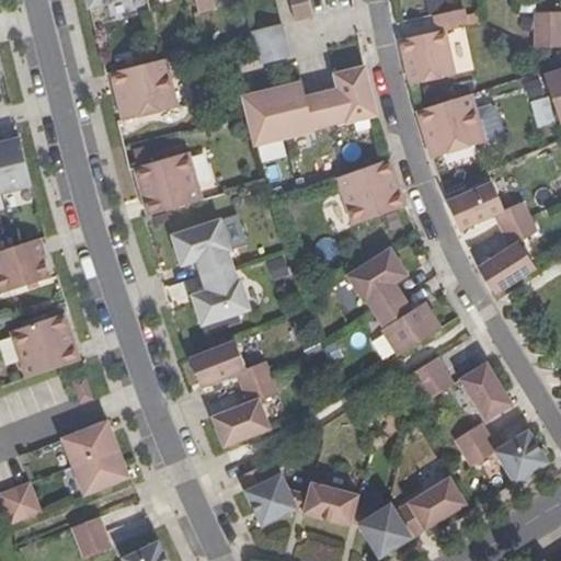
[(194,0),(198,13),(215,9),(213,0),(194,0)]
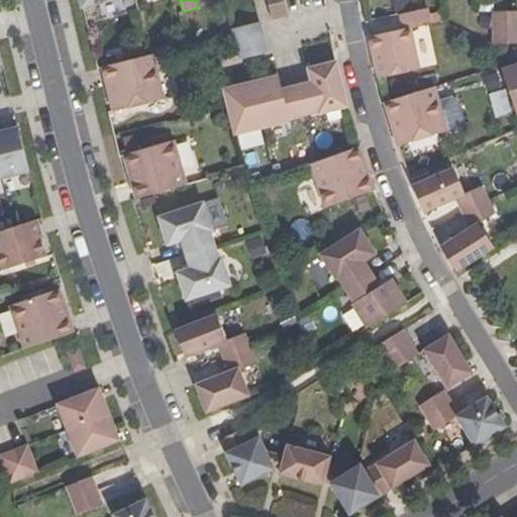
[(288,15),(284,0),(267,0),(272,19),(288,15)]
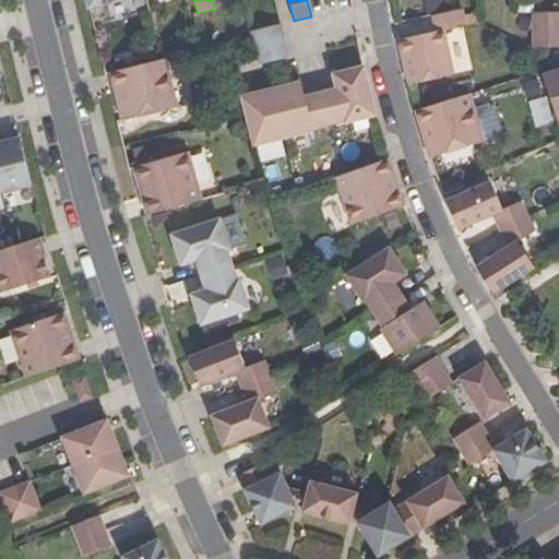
[(453,75),(443,32),(467,26),(463,9),(430,16),(435,32),(399,39),(408,85),(453,75)]
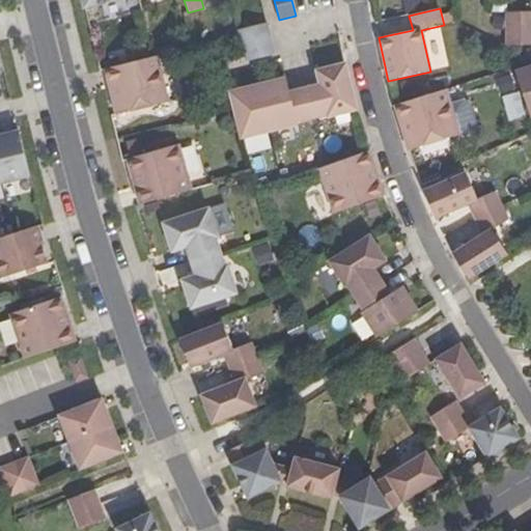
[(530,45),(530,11),(507,12),(508,45),(530,45)]
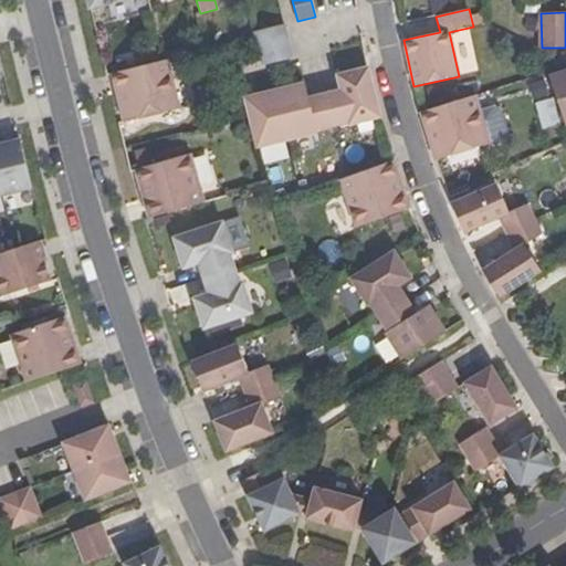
[(293,59),(284,24),(253,32),(262,66),(293,59)]
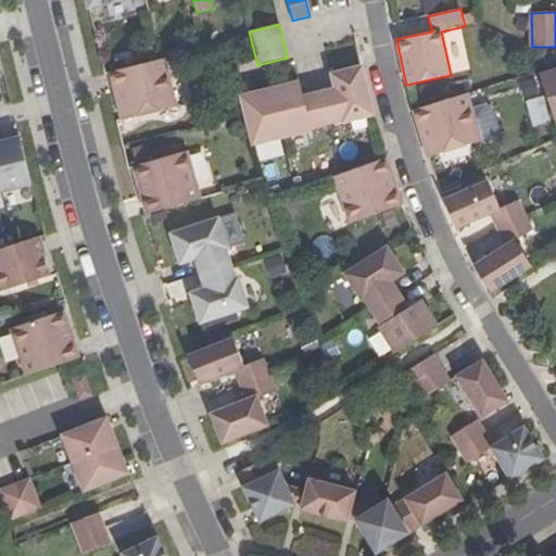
[(176,108),(164,59),(110,72),(114,89),(118,88),(122,104),(118,105),(122,119),(176,108)]
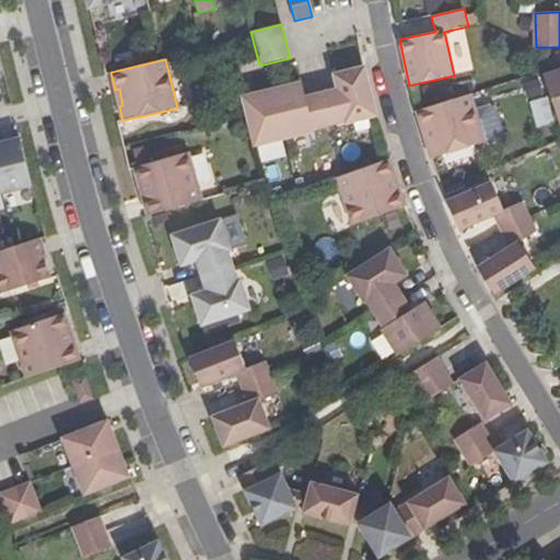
[(375,115),(363,68),(335,74),(338,90),(322,94),(329,125),(346,120),(346,123),(375,115)]
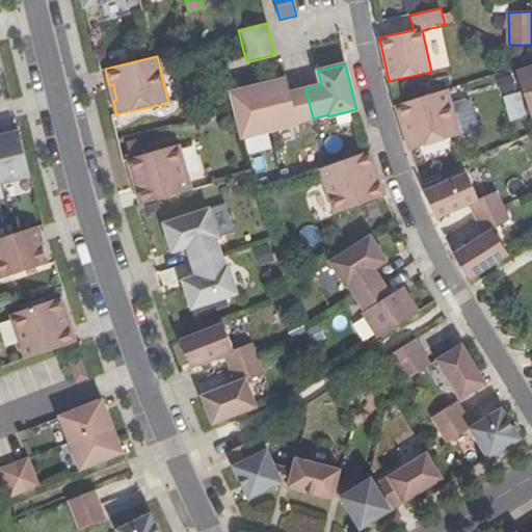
[(531,67),(516,72),(531,117),(531,116),(531,67)]
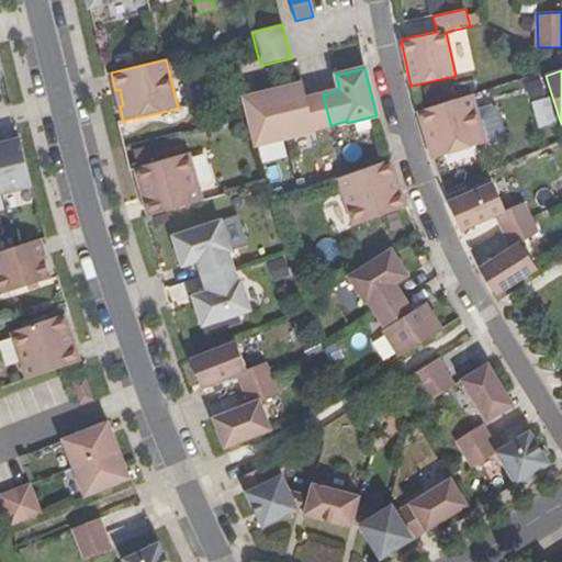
[(330,125),(323,94),(306,98),(303,83),(273,90),(285,138),(315,131),(314,128),(330,125)]
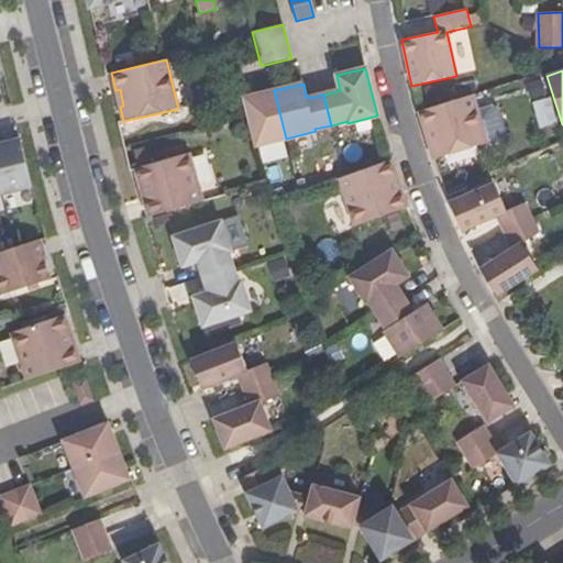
[(286,139),(274,90),(244,98),(256,145),(286,139)]
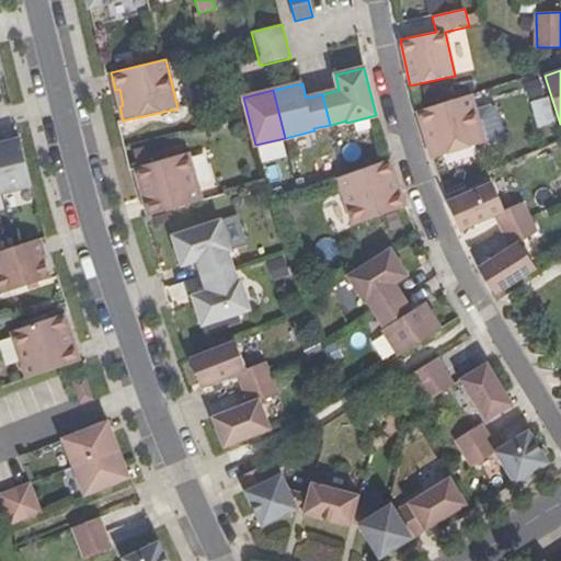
[(485,141),(471,94),(416,111),(422,129),(426,128),(431,144),(427,145),(432,160),(485,141)]
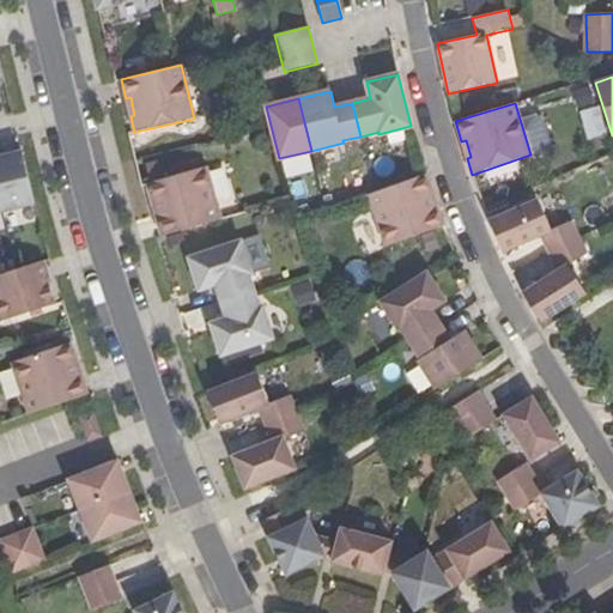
[(34,200),(22,151),(0,156),(0,201),(2,213),(35,205),(34,200)]
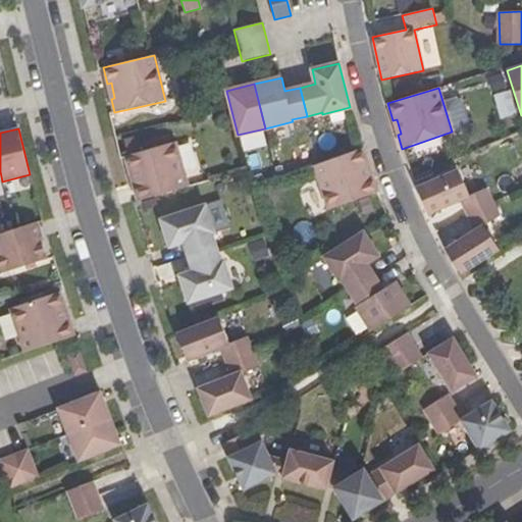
[(188,188),(175,142),(125,156),(129,172),(134,171),(138,187),(134,188),(138,202),(188,188)]
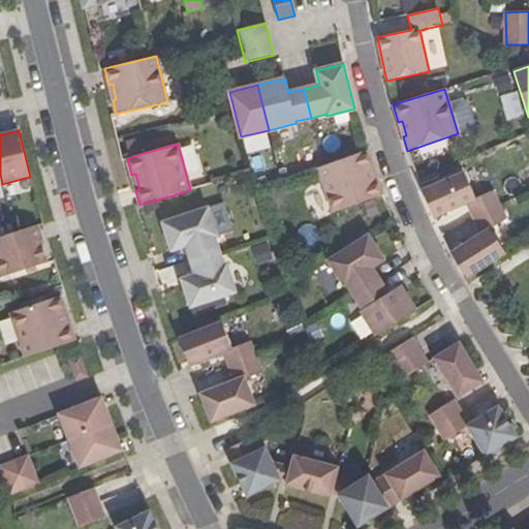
[(317,169),(332,211),(333,213),(383,195),(377,179),(373,180),(368,165),(372,164),(367,150),(323,167),(317,169)]
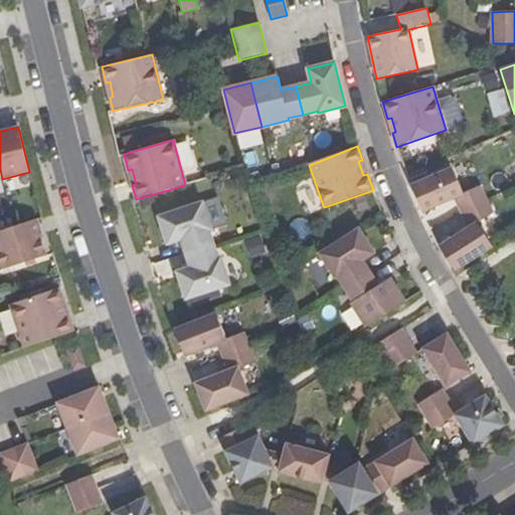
[(367,174),(362,160),(358,161),(363,175),(367,174)]
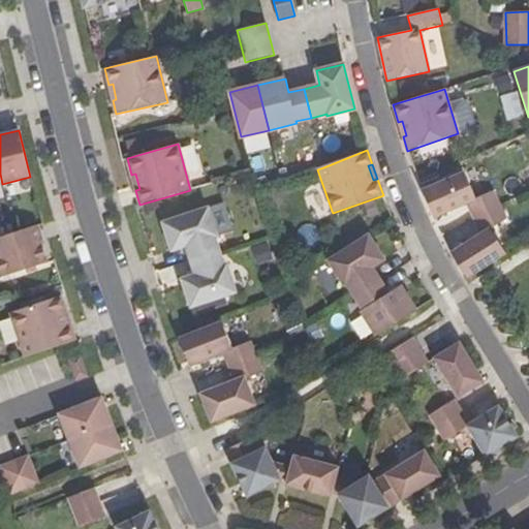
[(422,191),(424,194),(433,217),(467,204),(474,219),(500,205),(493,192),(476,199),(464,173),(422,191)]
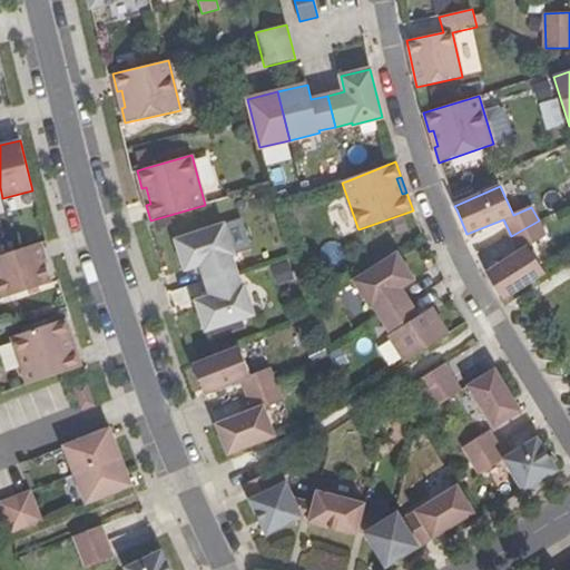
[(392,220),(400,236),(416,228),(409,213),(392,220)]
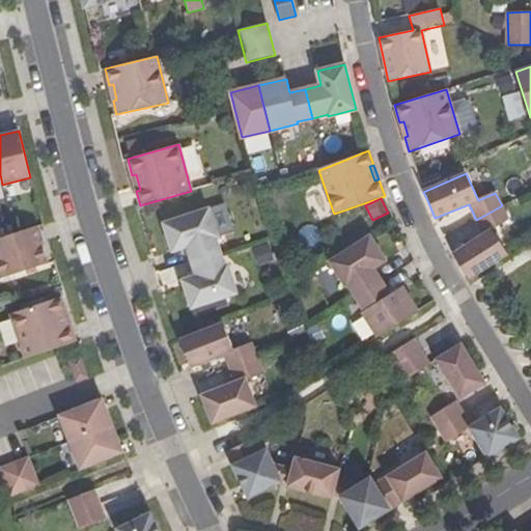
[(483,234),(468,245),(452,254),(469,280),(508,255),(492,229),(508,219),(502,205),(476,220),(483,234)]
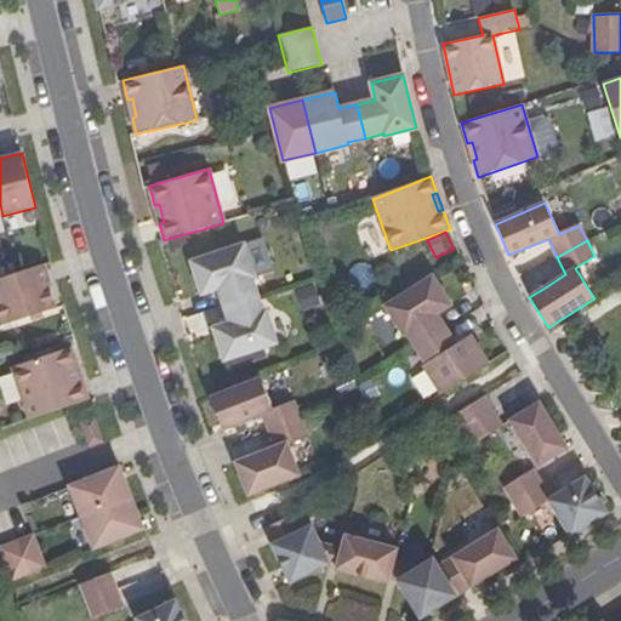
[(191,261),(198,283),(201,295),(218,289),(223,306),(257,295),(252,278),(255,277),(244,244),(191,261)]
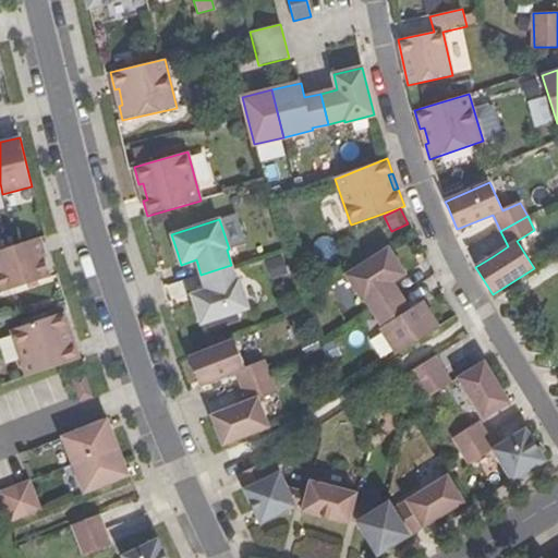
[(0,293),(50,278),(44,255),(46,254),(40,237),(0,250),(0,293)]
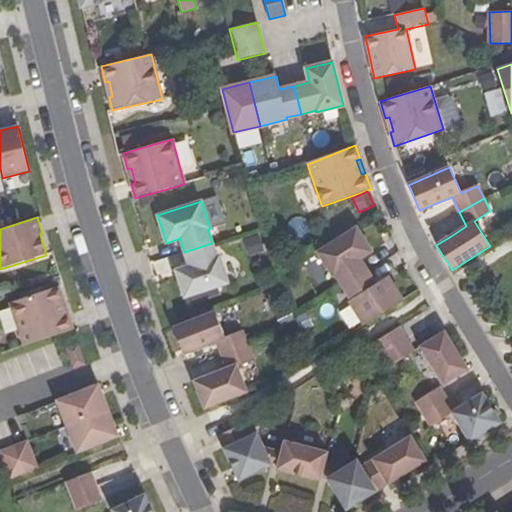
[(374,252),(372,250),(357,226),(318,252),(334,277),(336,276),(343,288),(369,272),(362,260),(374,252)]
